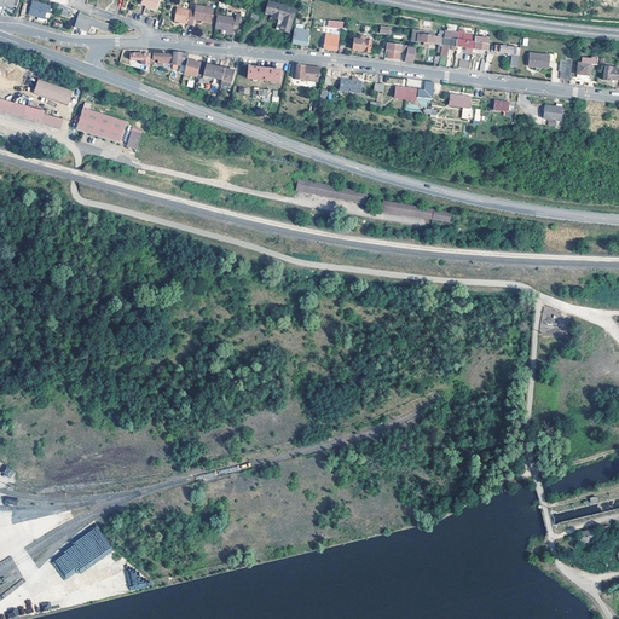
[(48,6),(32,1),(28,15),(45,19),(46,12),(48,13),(50,9),(47,9),(48,6)]
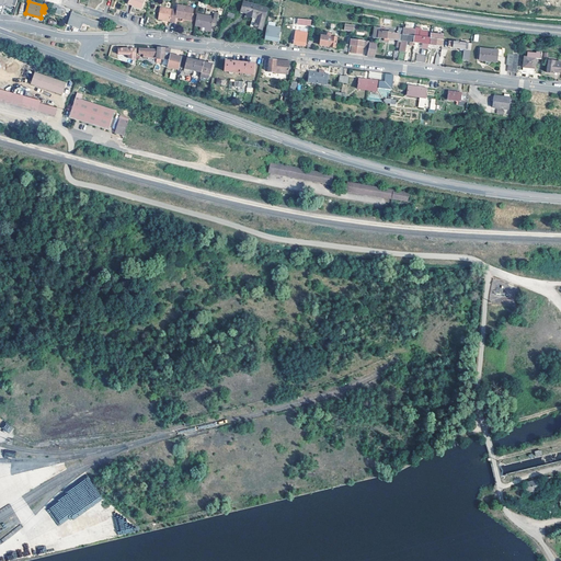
[(247,13),(261,14),(265,15),(267,8),(243,1),(241,11),(247,13)]
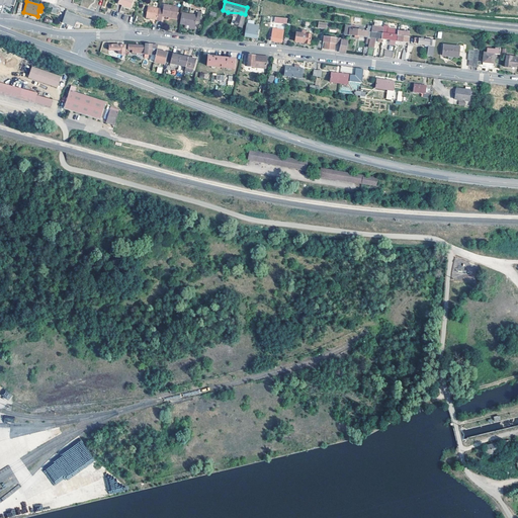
[(159,7),(157,18),(161,18),(162,14),(169,15),(169,14),(177,15),(178,6),(164,3),(163,8),(159,7)]
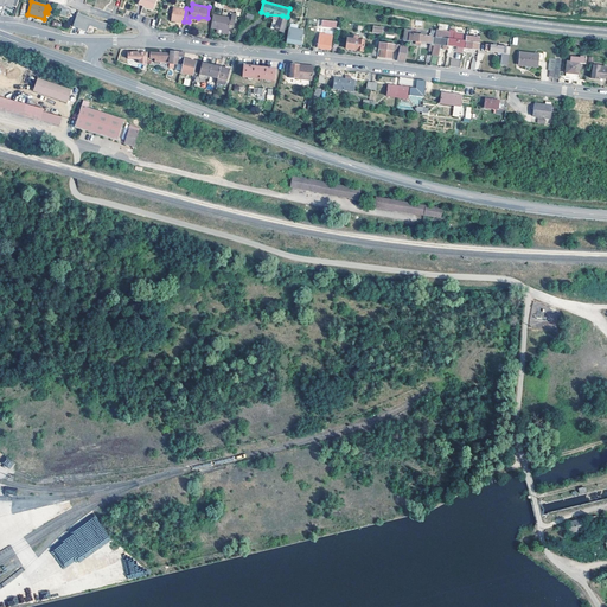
[(171,18),(184,21),(186,8),(173,6),(171,18)]
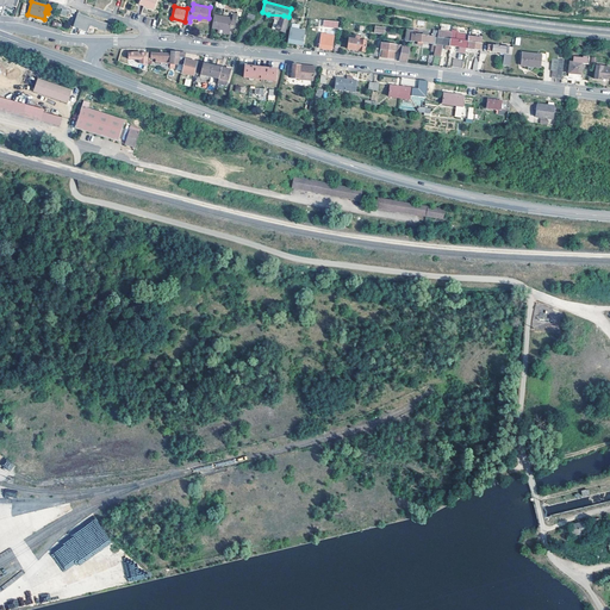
[(237,13),(232,12),(231,17),(213,14),(211,27),(229,31),(230,24),(235,25),(237,13)]
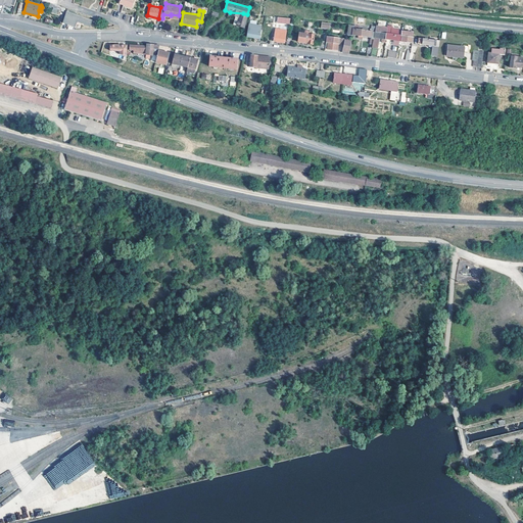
[(90,27),(92,19),(65,11),(62,22),(75,27),(77,22),(90,27)]
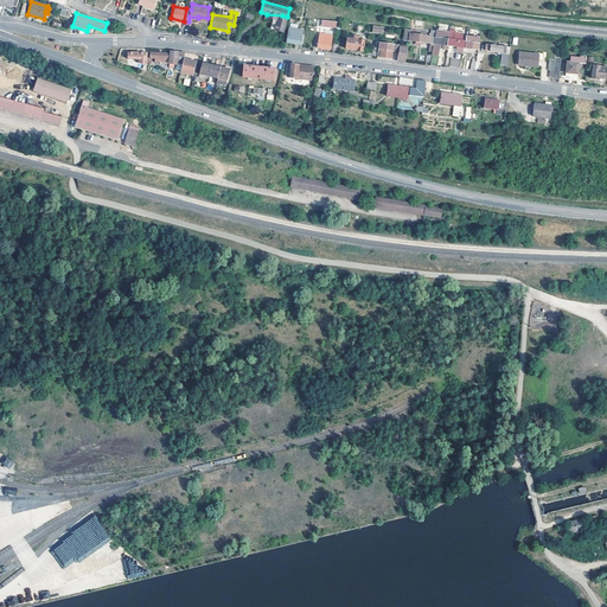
[(279,31),(282,16),(267,14),(267,17),(273,19),(270,29),(279,31)]
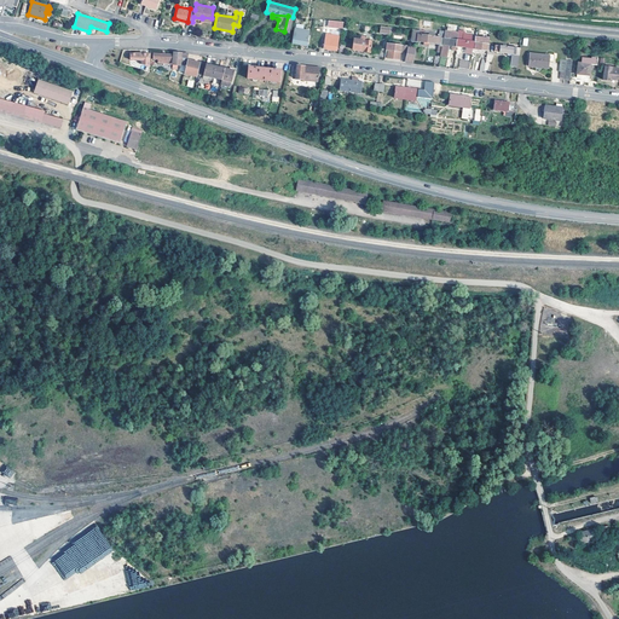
[(311,30),(308,30),(295,28),(293,42),(306,45),(307,46),(311,30)]
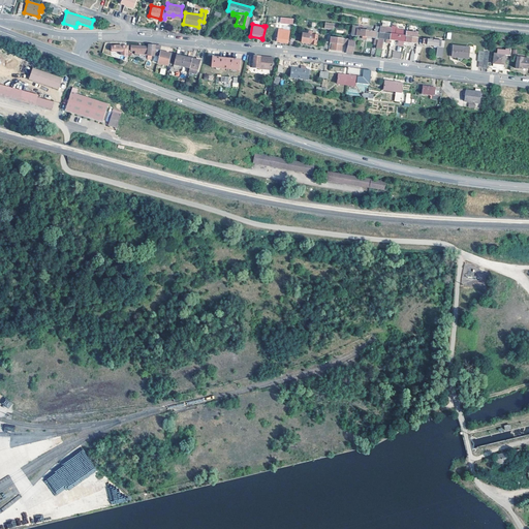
[(389,39),(403,41),(404,35),(405,35),(405,30),(406,30),(392,27),(391,29),(391,33),(390,33),(390,34),(389,39)]
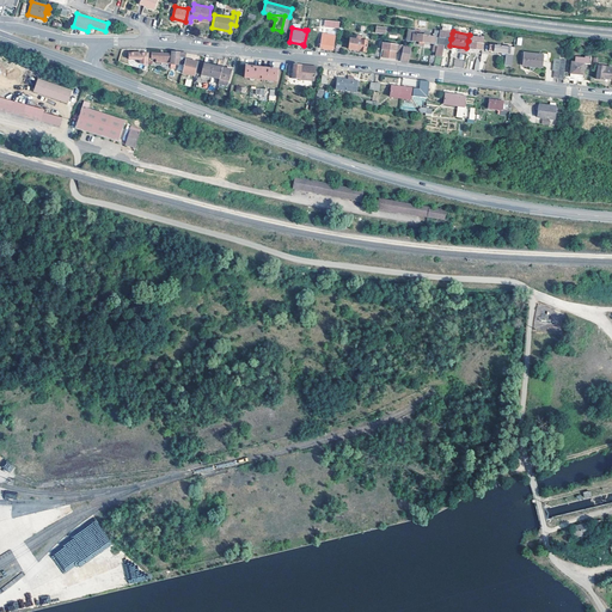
[(335,36),(322,34),(319,48),(332,50),(335,36)]
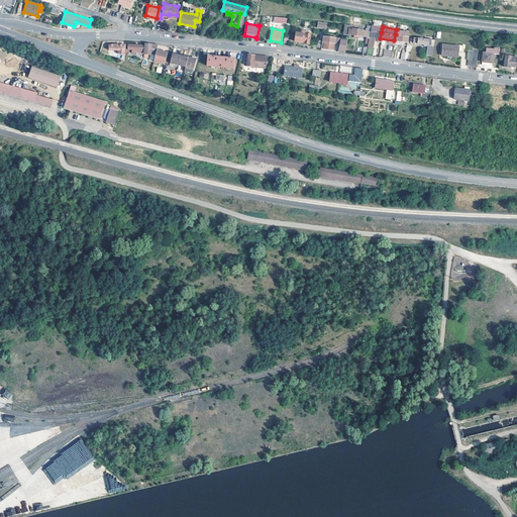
[(354,29),(349,29),(348,33),(353,34),(353,37),(357,37),(357,35),(367,36),(366,38),(365,43),(368,43),(371,31),(367,30),(367,31),(354,29)]
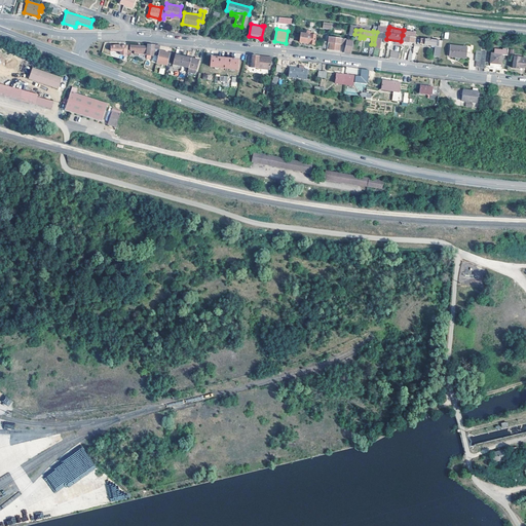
[(402,35),(401,41),(413,43),(414,38),(414,37),(414,36),(415,32),(403,30),(403,35),(402,35)]
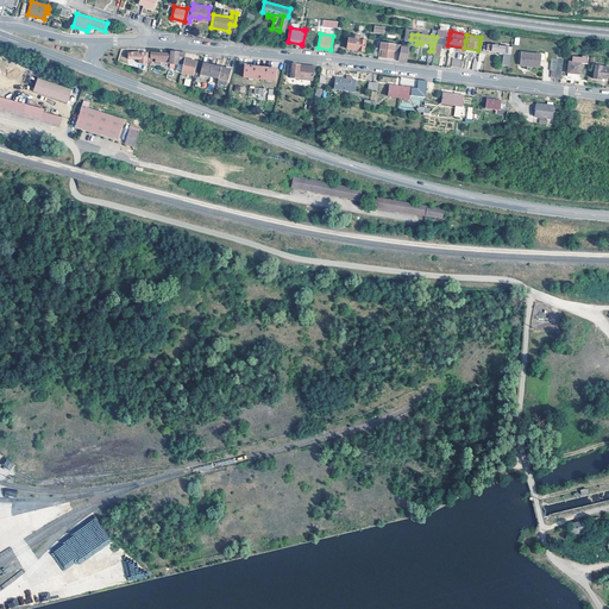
[(360,36),(355,36),(353,39),(349,38),(346,49),(364,51),(365,41),(359,39),(360,36)]
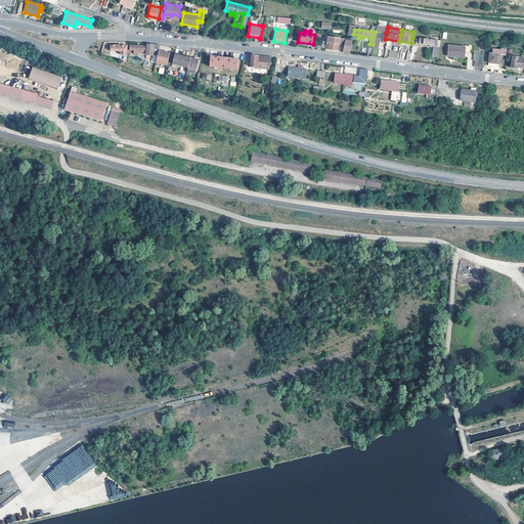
[(385,39),(386,34),(386,33),(376,32),(373,44),(373,48),(372,54),(370,56),(377,57),(378,49),(379,38),(382,38),(382,41),(385,42),(385,39)]
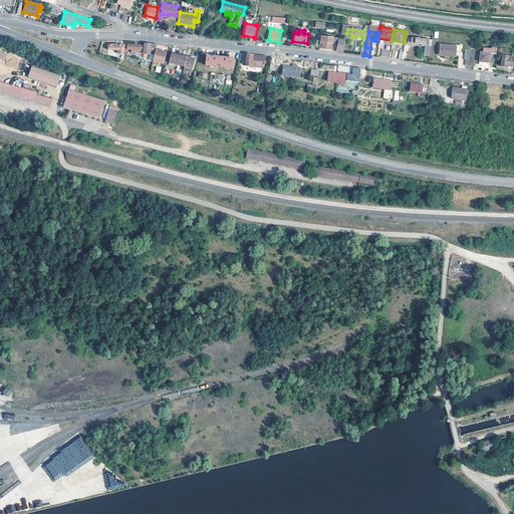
[(344,38),(320,35),(319,47),(320,47),(320,48),(331,49),(332,42),(337,43),(336,52),(342,52),(344,38)]
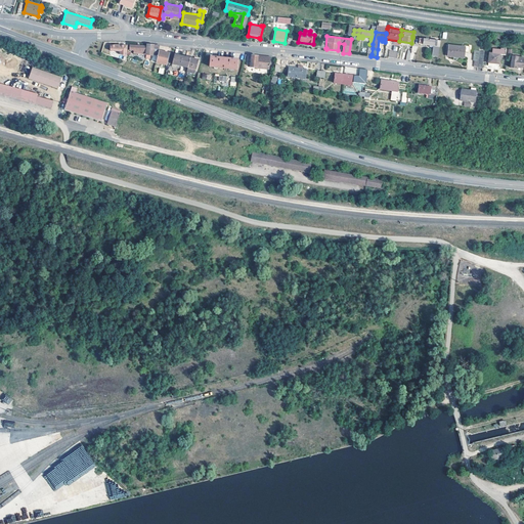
[(412,36),(412,37),(412,38),(415,38),(413,43),(431,45),(431,47),(433,47),(432,56),(437,56),(439,41),(415,37),(412,36)]
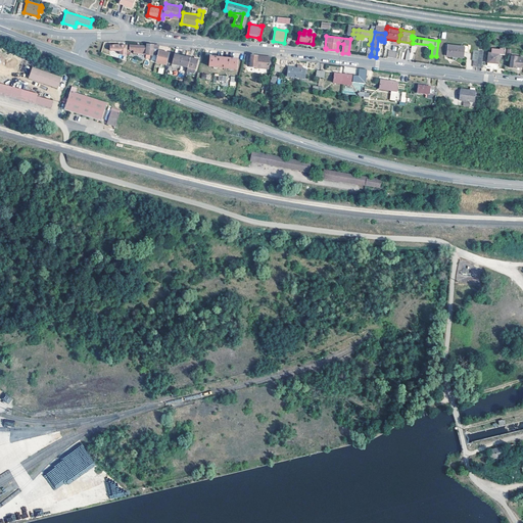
[(145,56),(146,45),(135,45),(129,44),(129,49),(133,50),(133,52),(145,56)]
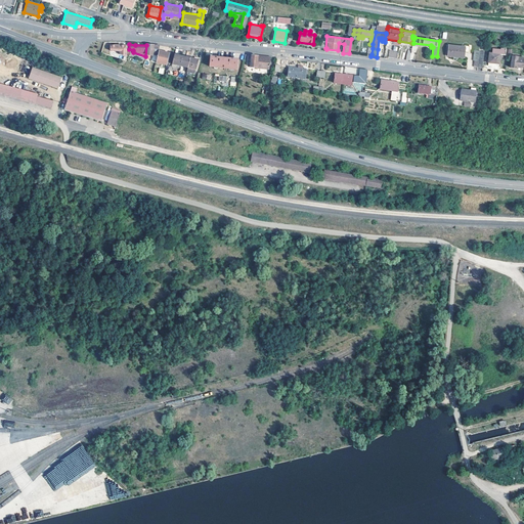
[(156,58),(158,50),(160,45),(154,44),(147,44),(146,45),(145,56),(156,58)]
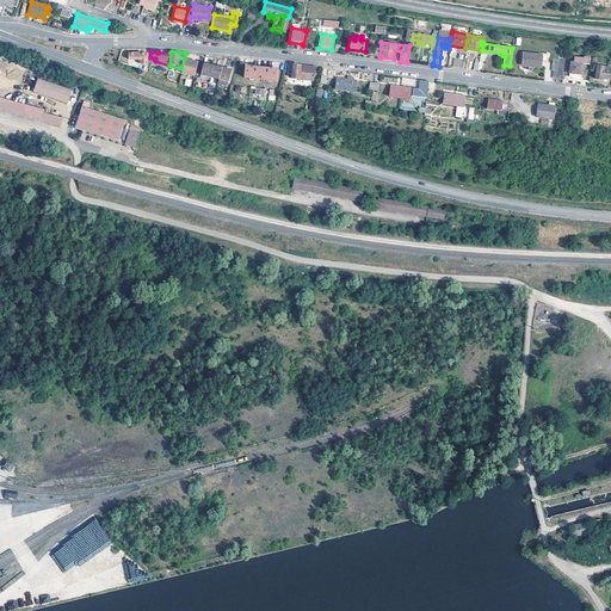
[(134,53),(128,53),(129,60),(140,60),(140,63),(148,66),(148,53),(134,53)]
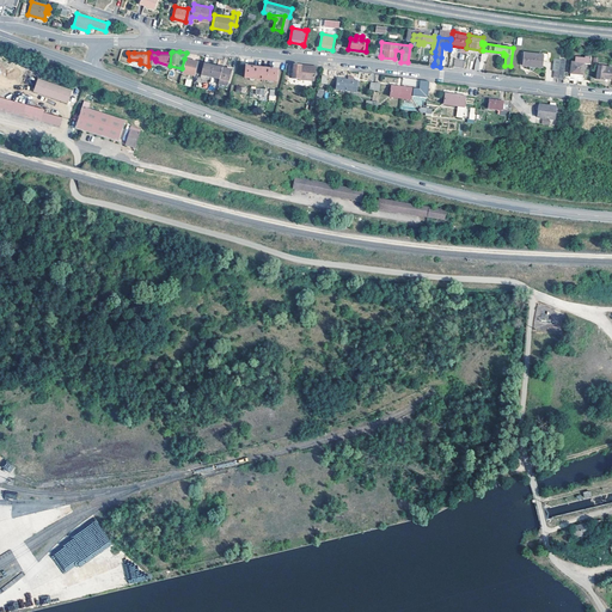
[(543,55),(524,53),(522,65),(530,66),(530,65),(542,66),(542,60),(548,61),(549,54),(543,53),(543,55)]
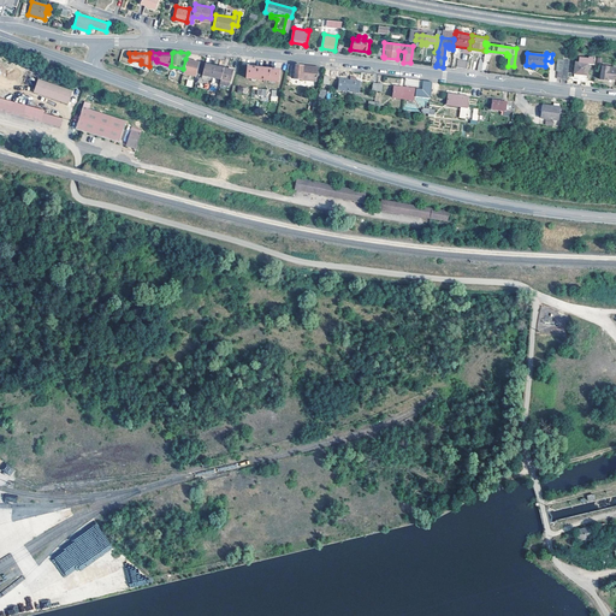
[(594,58),(587,57),(587,59),(580,58),(580,63),(575,63),(573,76),(574,77),(574,78),(584,78),(584,77),(585,78),(587,64),(593,64),(594,58)]
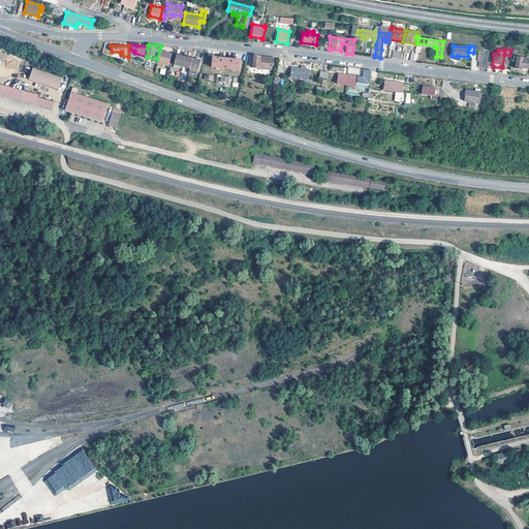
[(159,51),(157,59),(157,62),(167,65),(170,54),(159,51)]
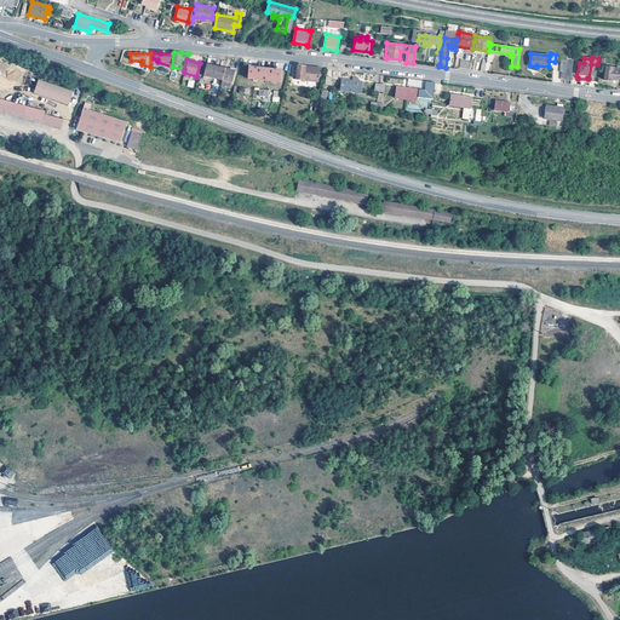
[(471,61),(460,59),(458,67),(470,69),(471,61)]
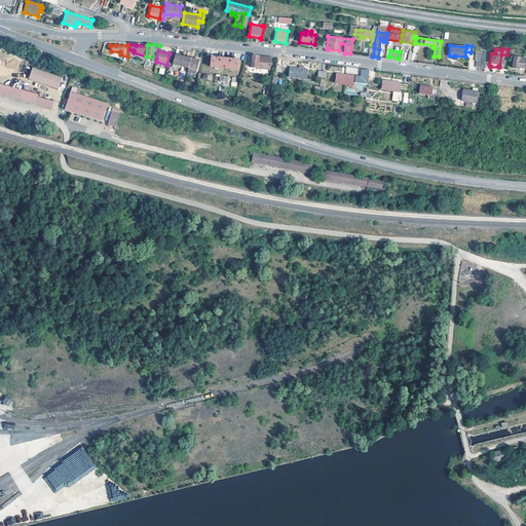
[(173,64),(180,66),(183,55),(175,53),(173,64)]
